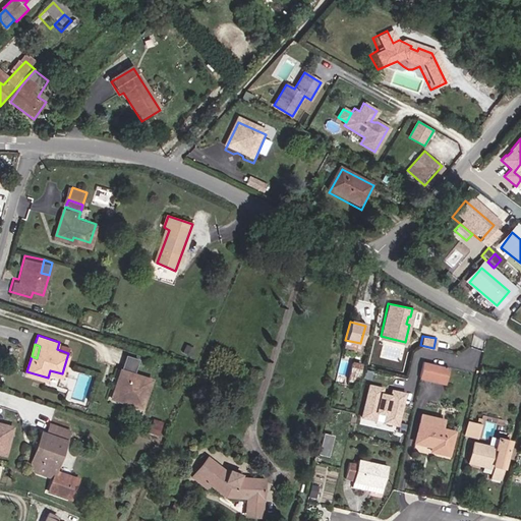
[(422,360),(419,375),(444,380),(447,366),(422,360)]
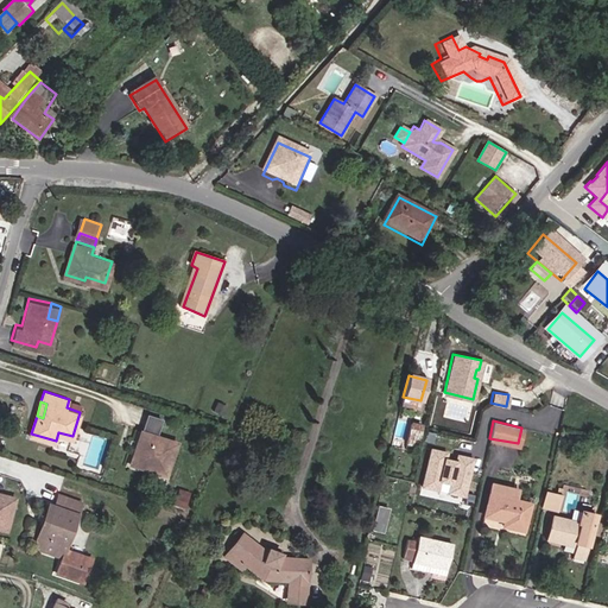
[(406,447),(413,449),(419,425),(411,424),(406,447)]
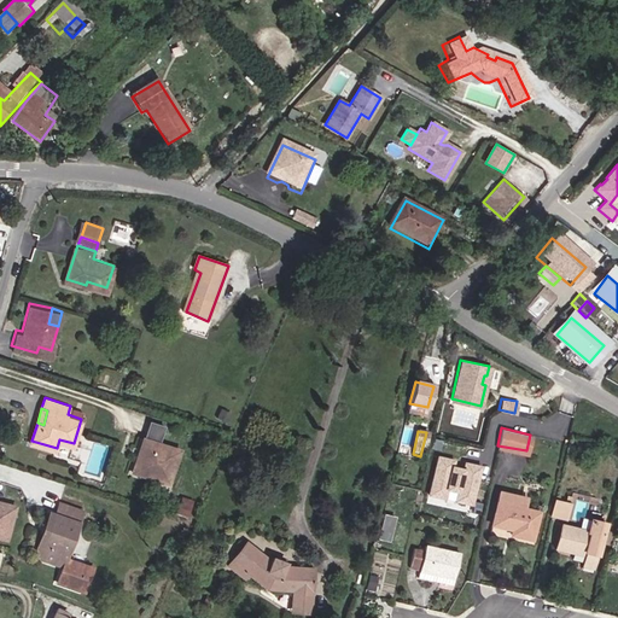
[(172,487),(184,454),(147,441),(136,473),(172,487)]
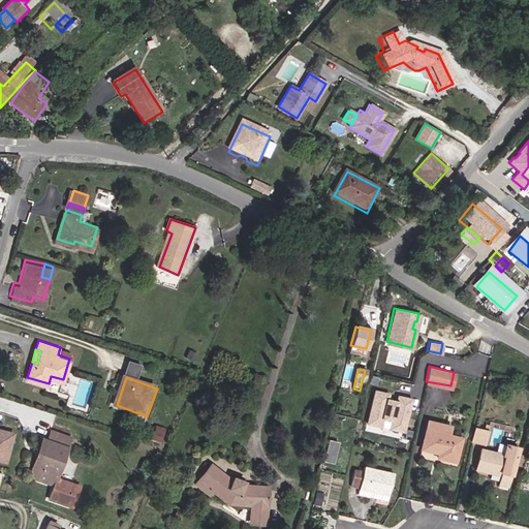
[(404,430),(411,398),(397,395),(396,400),(386,398),(387,393),(374,390),(367,422),(380,425),(382,417),(392,419),(391,427),(404,430)]
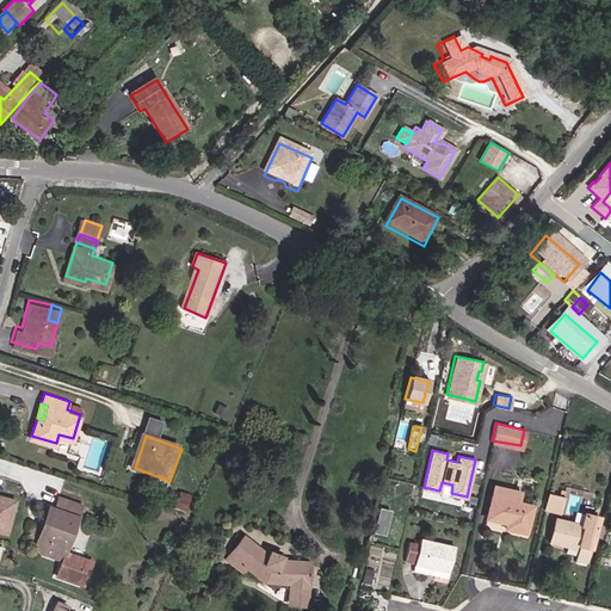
[(510,503),(512,492),(492,487),(485,520),(503,525),(503,529),(523,534),(529,507),(514,504),(510,503)]
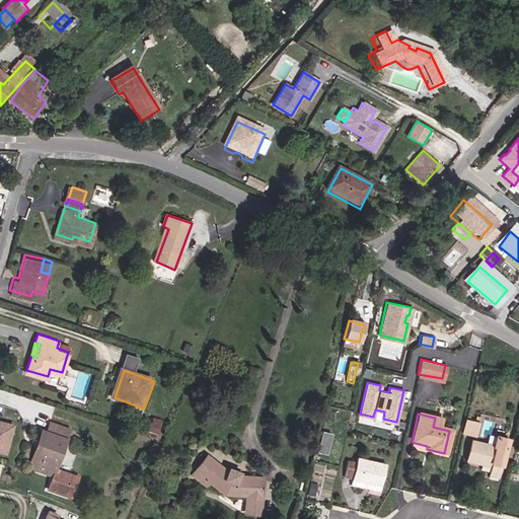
[(361,417),(360,422),(395,429),(396,424),(361,417)]
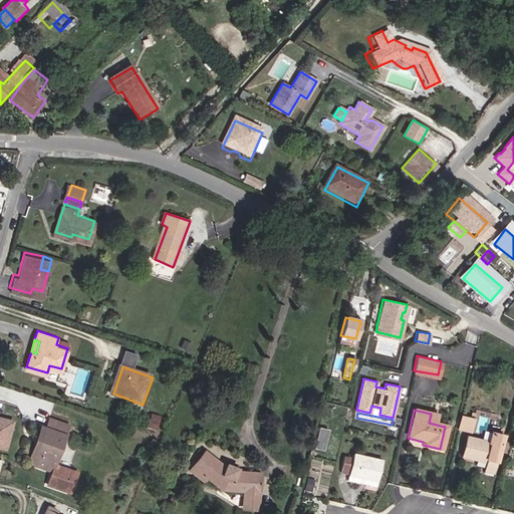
[(0,418),(1,415),(0,415),(0,444),(3,445),(9,424),(0,421),(0,418)]
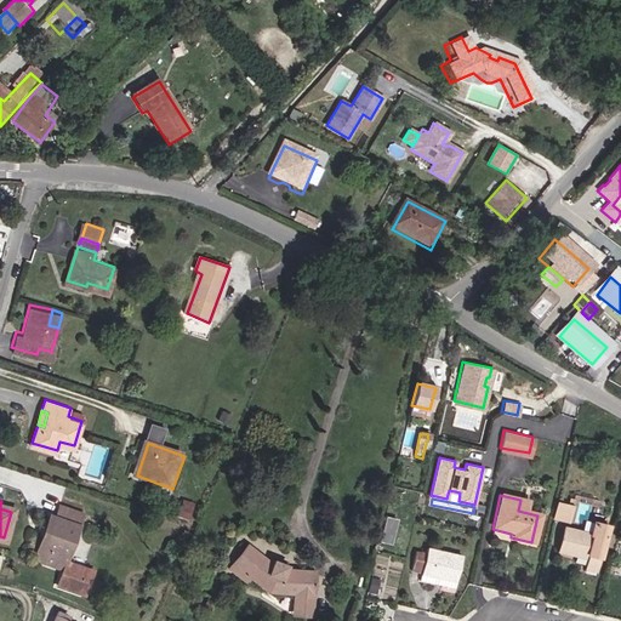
[(12,505),(1,501),(0,505),(0,508),(11,512),(12,505)]
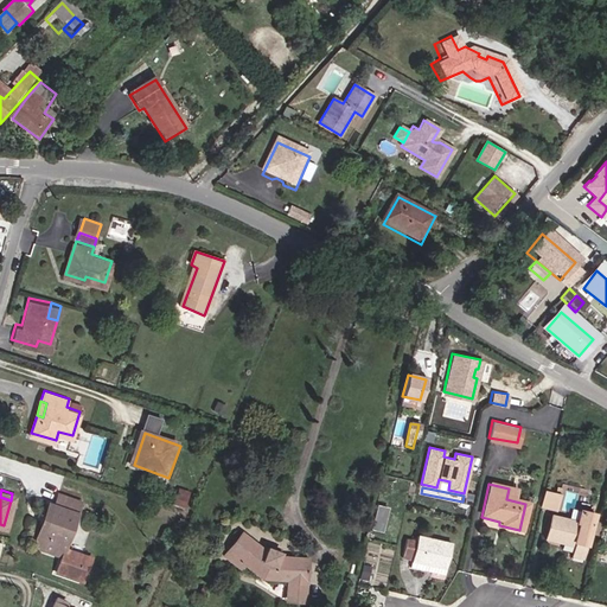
[(44,534),(39,547),(63,555),(65,548),(83,502),(62,494),(58,502),(55,500),(42,531),(44,534)]
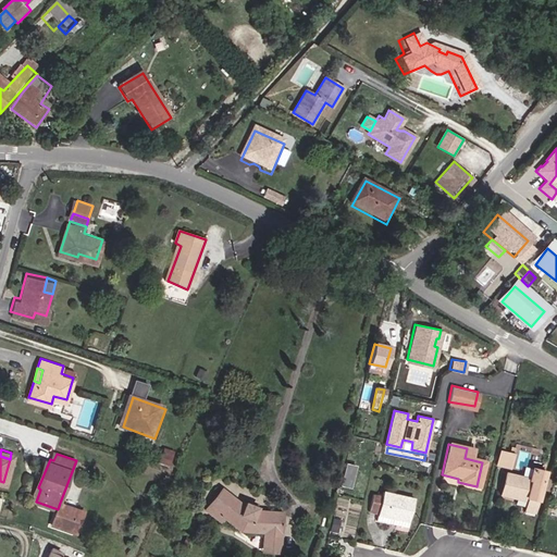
[(510,457),(496,454),(493,469),(507,472),(510,457)]
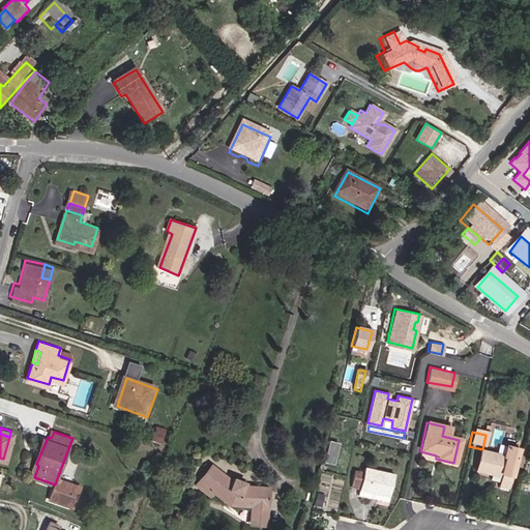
[(36,464),(48,437),(42,436),(26,474),(34,477),(38,466),(36,464)]
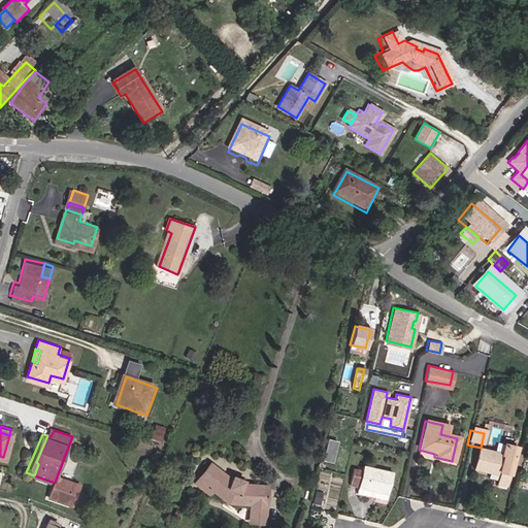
[(324,459),(334,461),(337,439),(327,437),(324,459)]
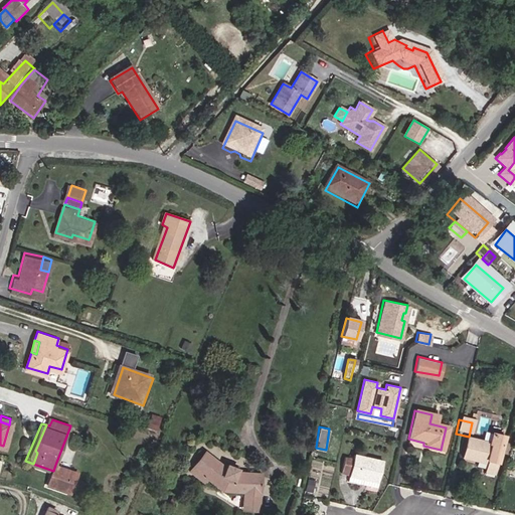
[(494,477),(502,440),(490,437),(488,445),(466,441),(461,461),(485,467),(483,475),(494,477)]
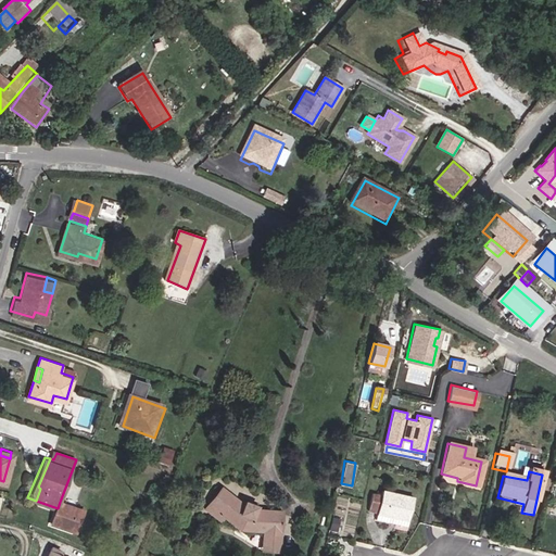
[(223,522),(234,497),(222,488),(206,509),(223,522)]
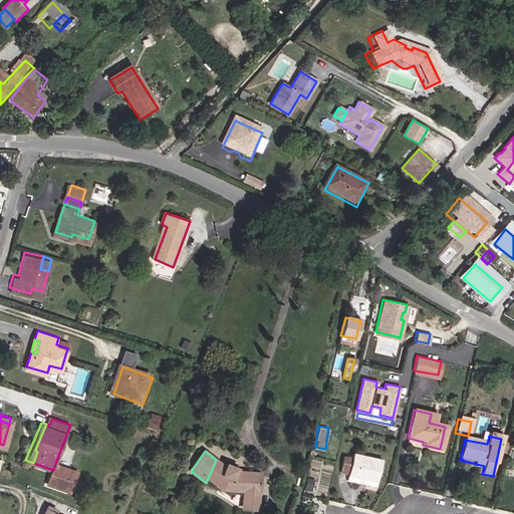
[(346,474),(377,481),(382,462),(352,454),(350,459),(342,457),(338,472),(346,474)]
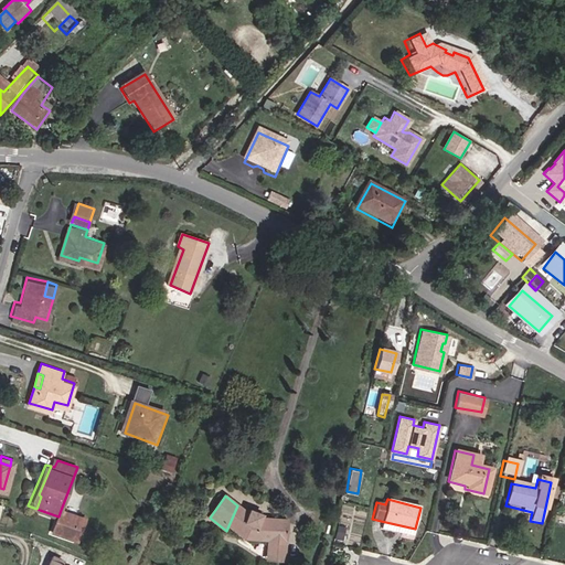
[(237,505),(226,531),(230,528),(242,539),(266,541),(267,561),(284,562),(283,537),(286,519),(263,516),(263,514),(249,509),(237,505)]
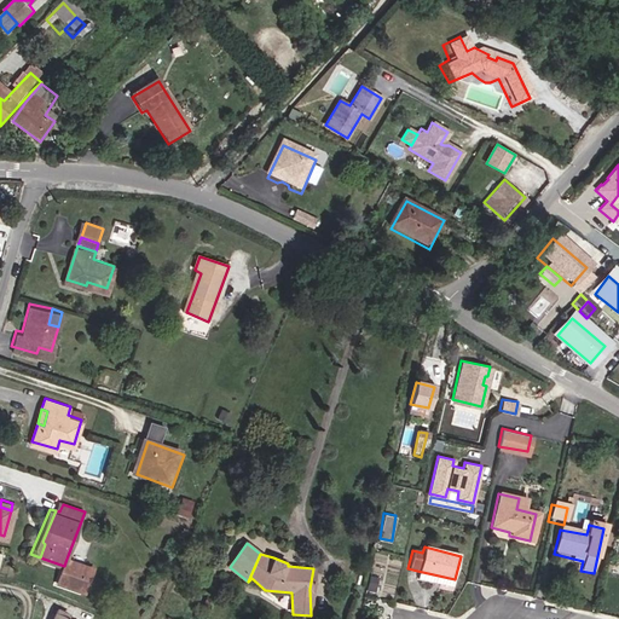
[(87,566),(67,559),(64,566),(58,583),(77,590),(87,566)]
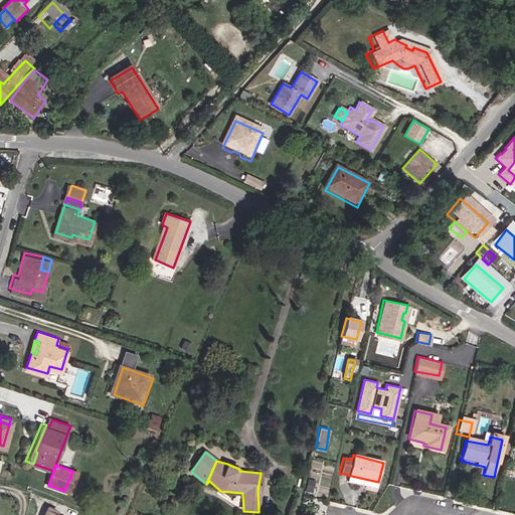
[(78,473),(72,471),(64,491),(70,493),(78,473)]
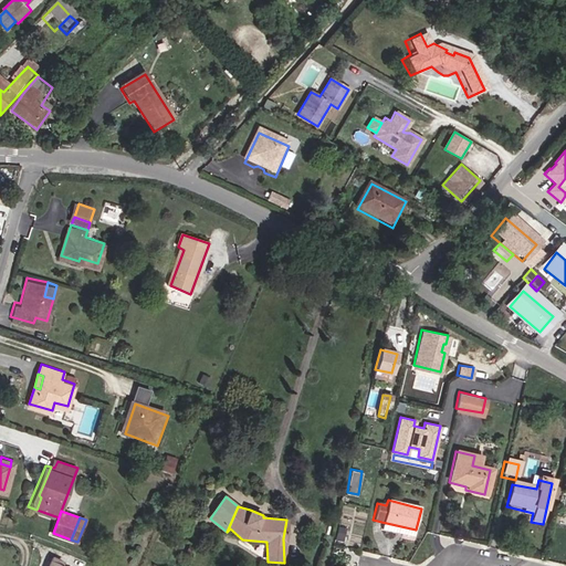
[(412,541),(416,530),(381,522),(378,532),(412,541)]
